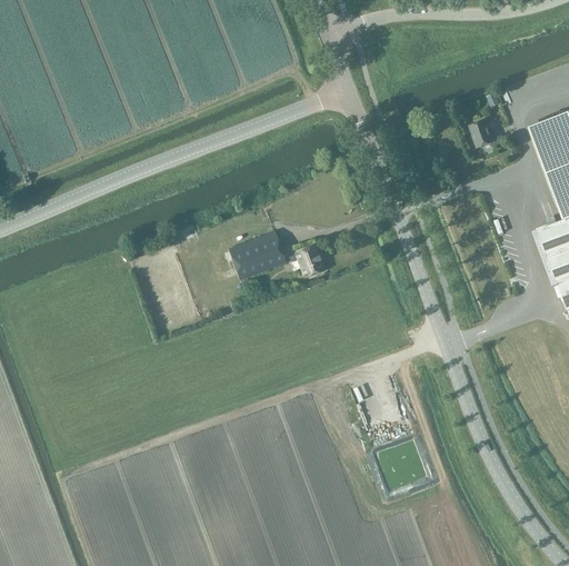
[(568,215),(568,109),(528,125),(563,218),(568,215)]
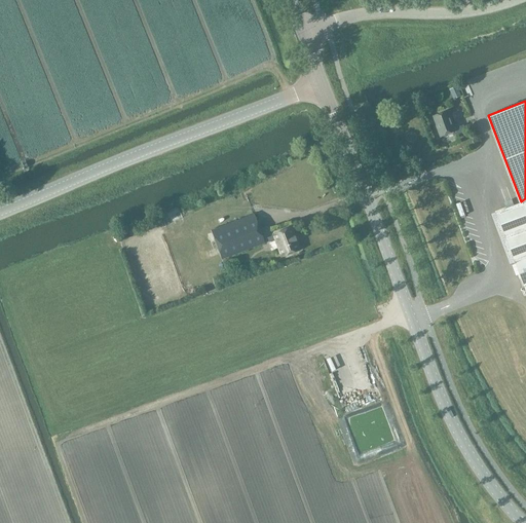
[(434,113),(441,134),(453,129),(454,133),(466,128),(464,122),(454,125),(448,108),(434,113)]
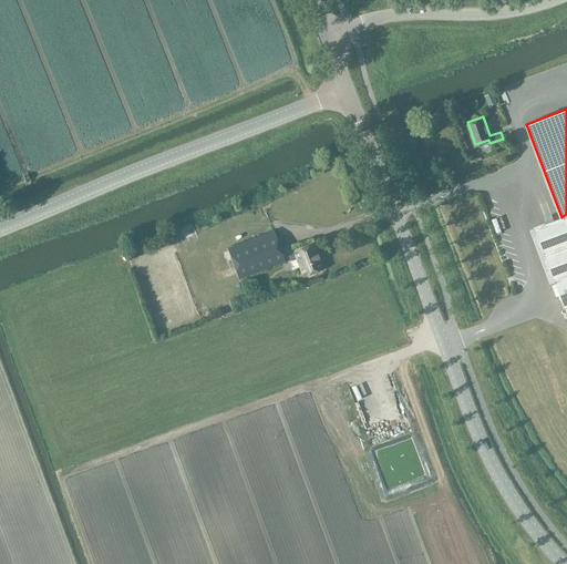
[(566,214),(562,217),(531,228),(550,283),(556,282),(566,310),(566,214)]
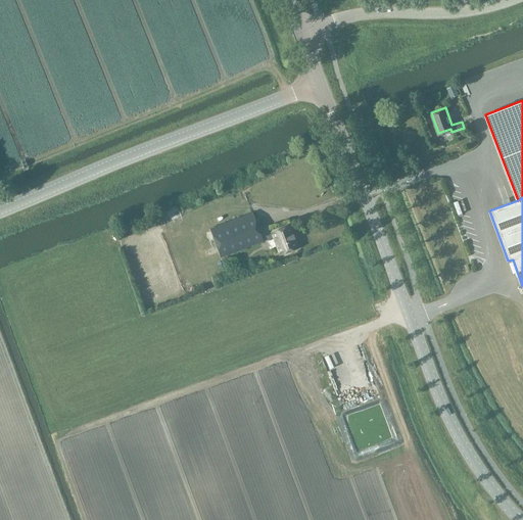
[(209,227),(221,255),(264,239),(252,210),(209,227)]
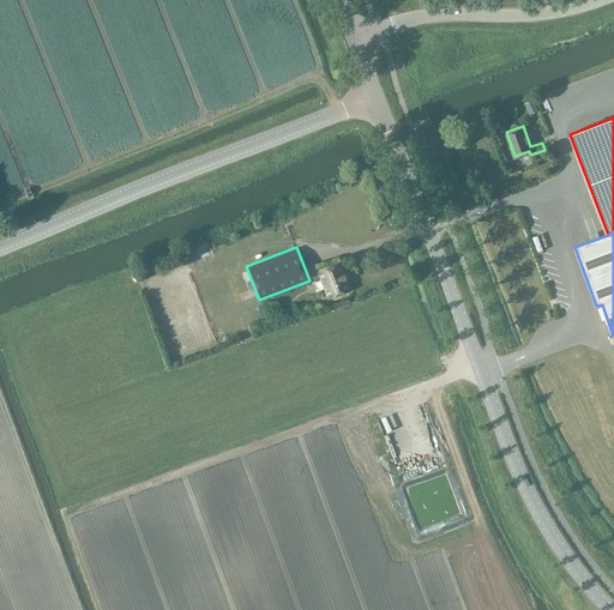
[(318,271),(329,297),(350,289),(339,263),(318,271)]
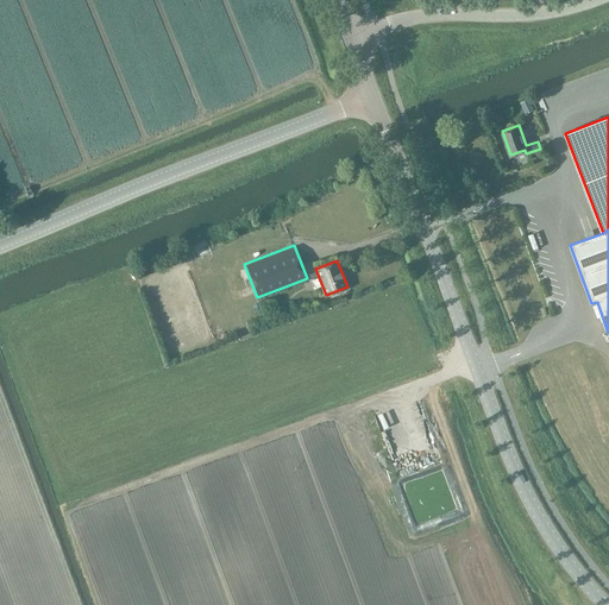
[(307,271),(309,281),(318,279),(315,269),(307,271)]
